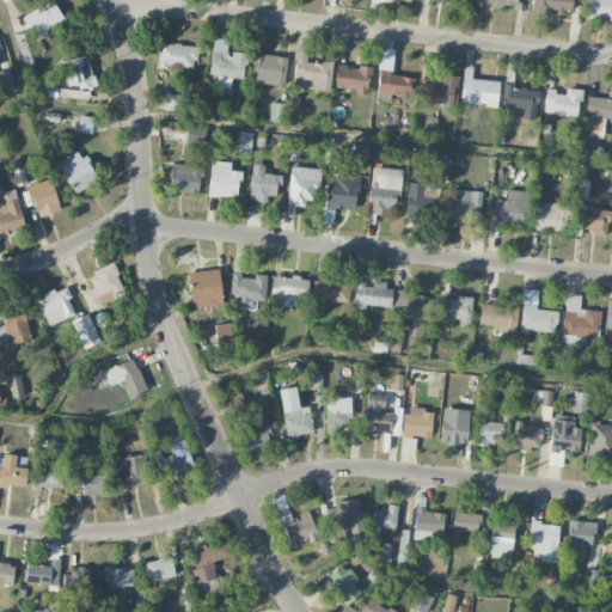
[(36,38),(65,20),(51,0),(50,0),(23,17),(36,38)]
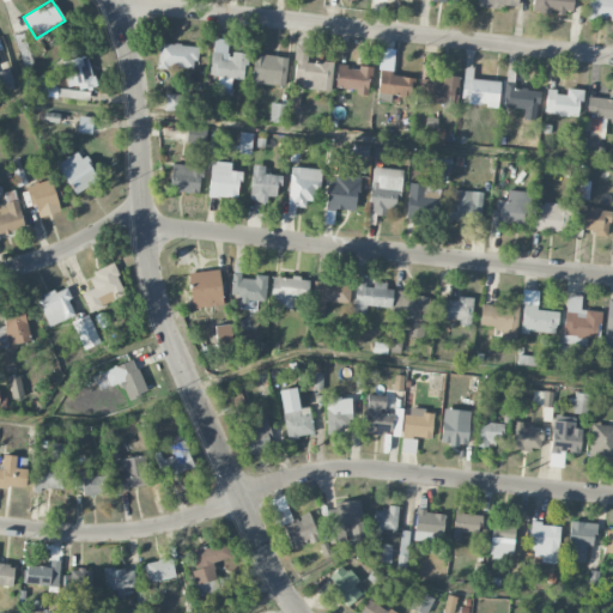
[(532,0),(532,12),(551,14),(551,12),(571,14),(572,0),(532,0)]
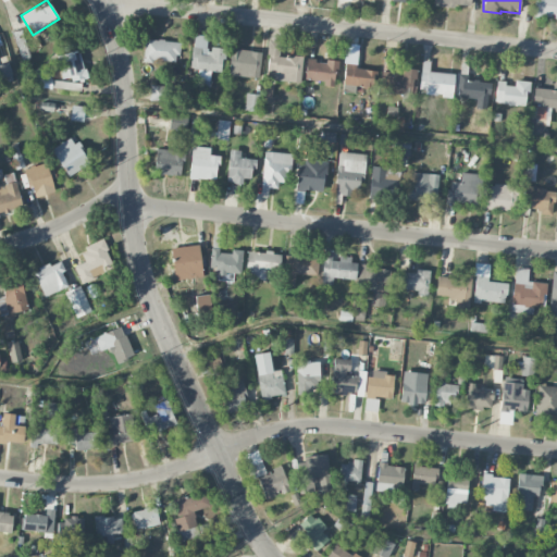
[(556,0),(534,0),(534,17),(556,17),(556,0)]
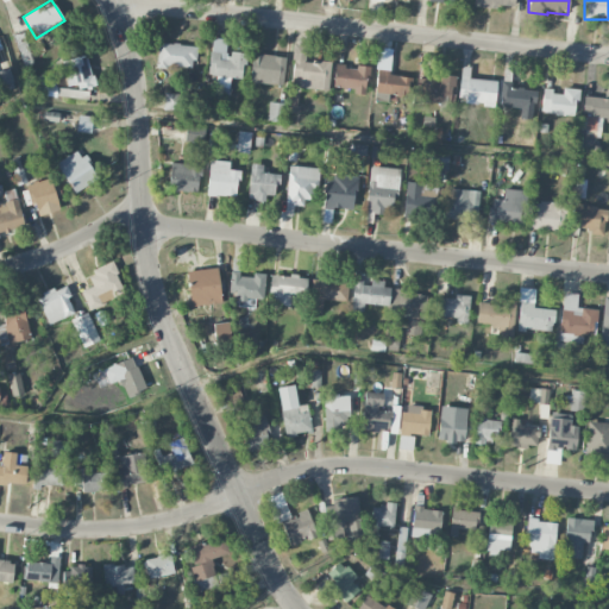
[(208,75),(217,76),(215,90),(228,92),(230,77),(243,79),(245,54),(227,51),(228,41),(212,38),(208,75)]
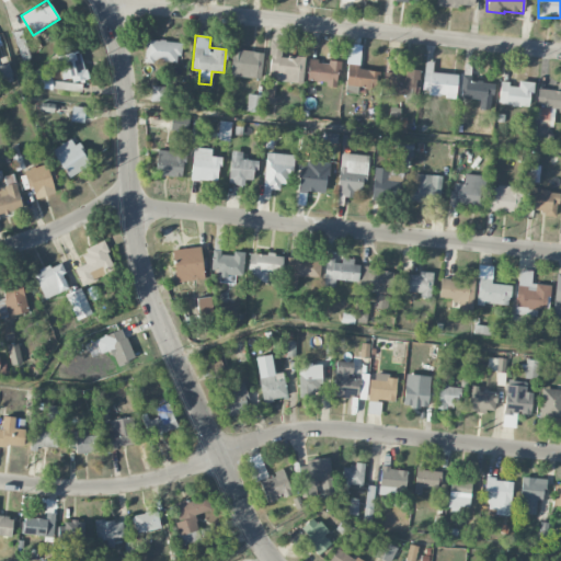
[(181,43),(146,39),(144,60),(179,65),(181,43)]
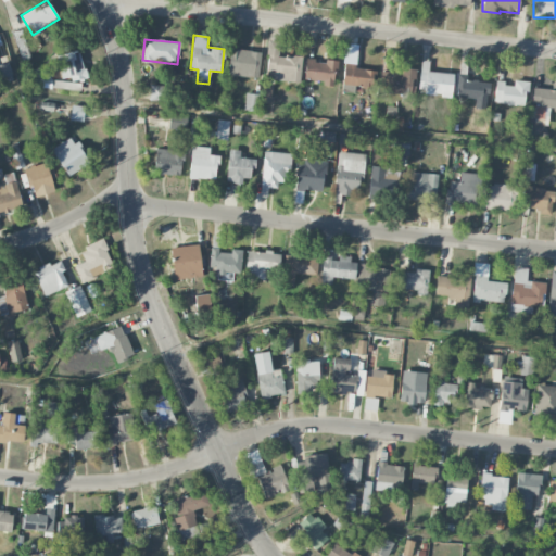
[(302,58),(279,55),(280,42),(269,41),(265,79),(300,83),(302,58)]
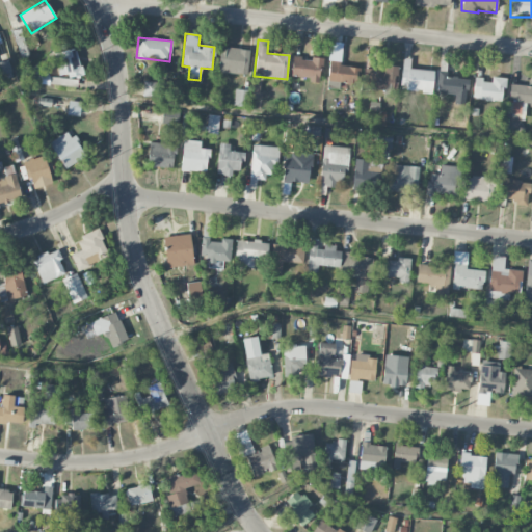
[(246,75),(249,50),(220,47),(218,72),(246,75)]
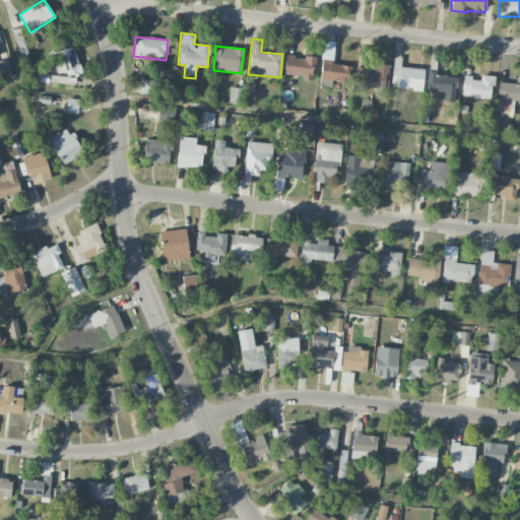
[(57,74),(66,73),(67,75),(79,74),(76,48),(54,51),(57,74)]
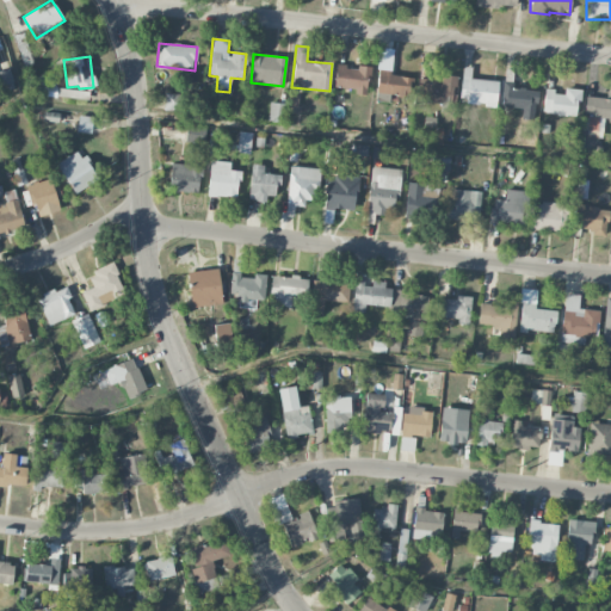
[(366,93),(369,68),(337,65),(334,90),(366,93)]
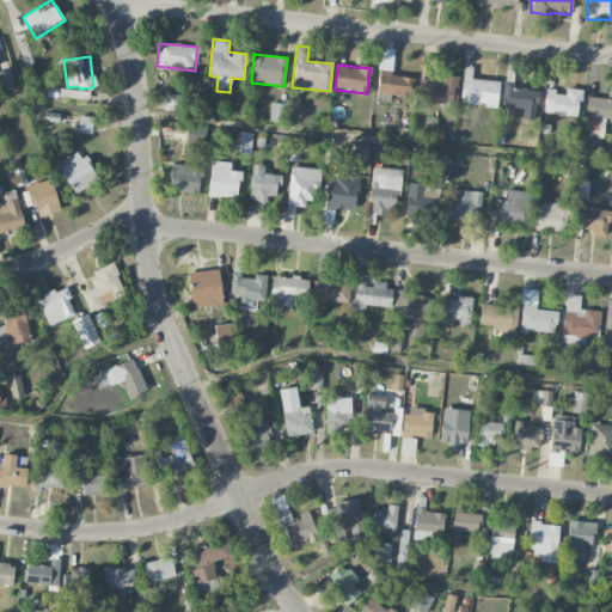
[(496,106),(499,81),(471,79),(472,68),(464,67),(460,103),(496,106)]
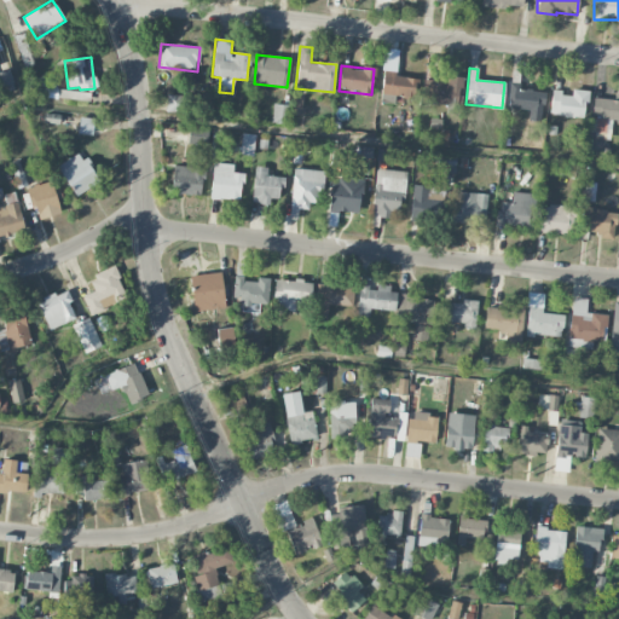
[(0,86),(0,88),(15,84),(10,69),(0,73),(0,86)]
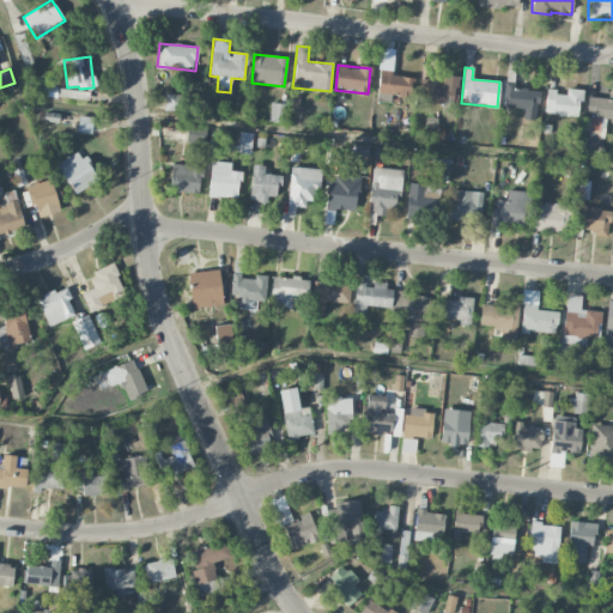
[(390,102),(392,97),(411,97),(412,77),(392,77),(393,68),(380,68),(377,102),(390,102)]
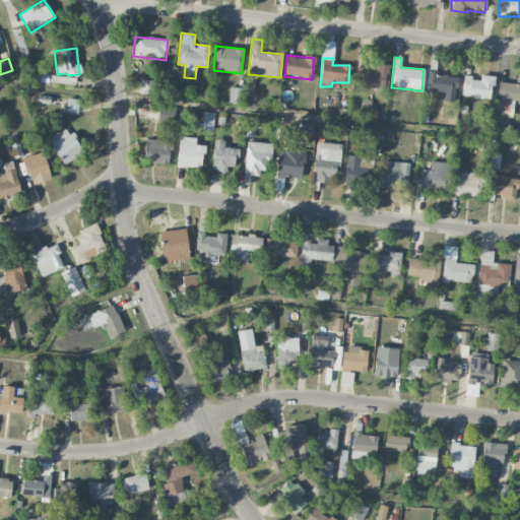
[(354,88),(386,89),(387,66),(355,65),(354,88)]
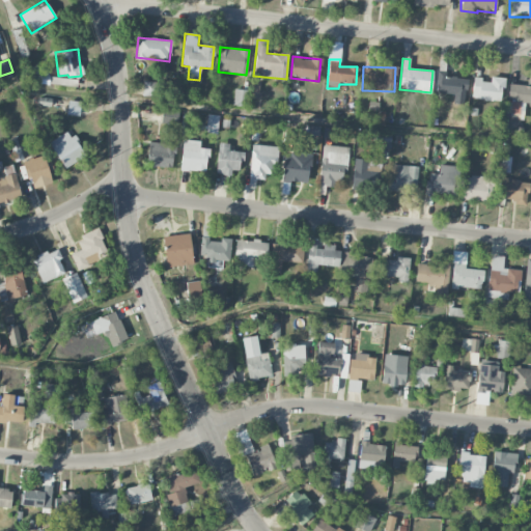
[(32,82),(77,87),(78,81),(48,77),(49,71),(47,71),(46,78),(37,77),(38,68),(34,68),(32,82)]
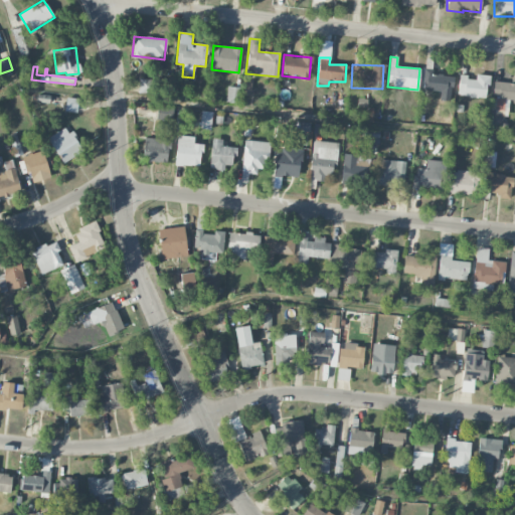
[(453,73),(424,72),(423,92),(452,93),(453,73)]
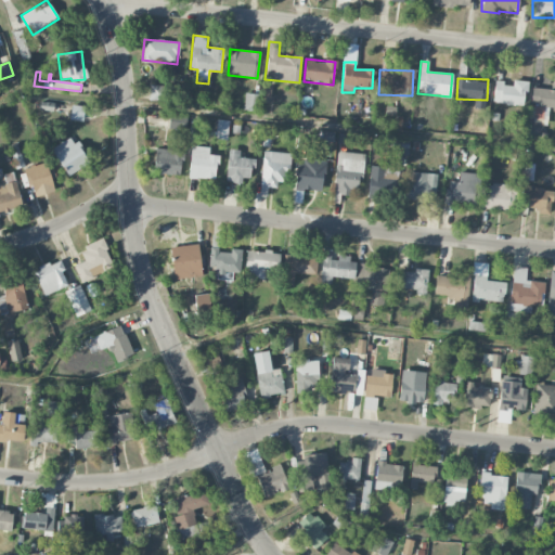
[(494,104),(525,105),(526,81),(513,81),(513,86),(503,86),(503,81),(495,80),(494,104)]
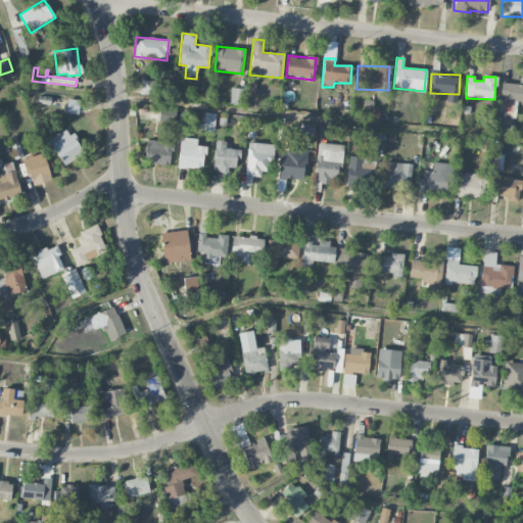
[(140,95),(162,96),(163,82),(141,80),(140,95)]
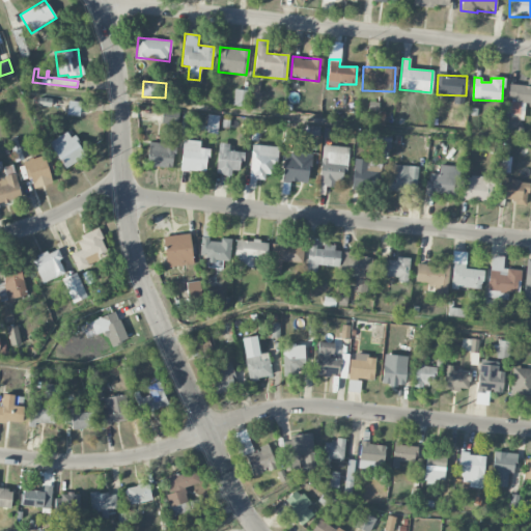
[(528,86),(508,84),(507,100),(511,101),(509,113),(520,114),(521,105),(530,105),(530,81),(528,81),(528,86)]
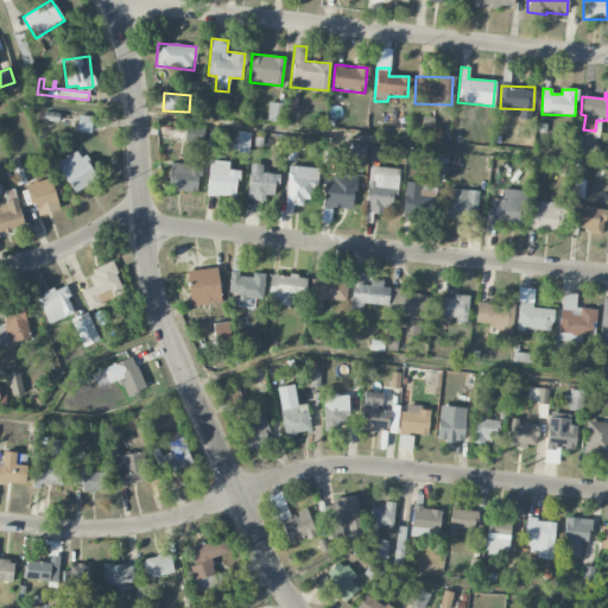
[(267,121),(283,121),(284,103),(268,102),(267,121)]
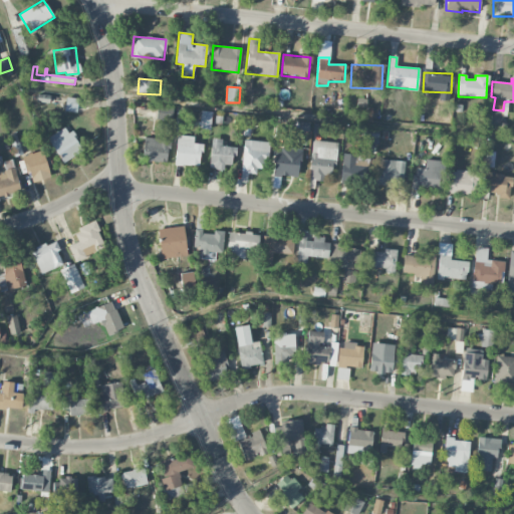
[(77,112),(78,98),(66,97),(65,111),(77,112)]
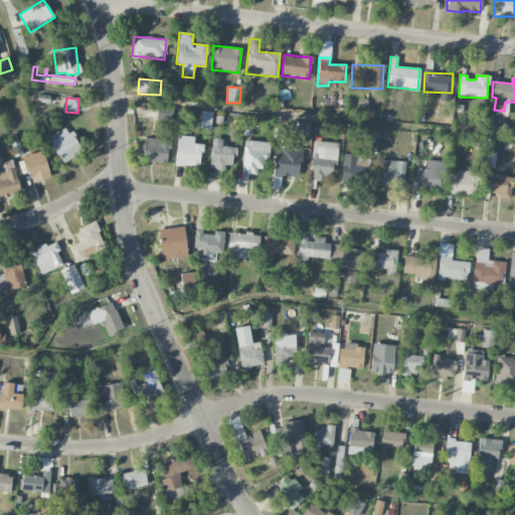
[(210,130),(212,112),(201,111),(199,128),(210,130)]
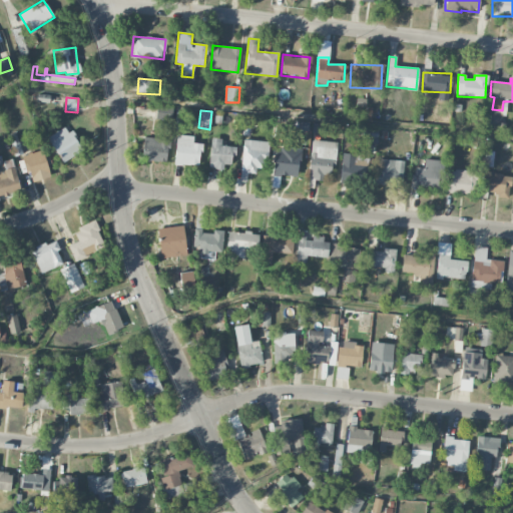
[(66,125),(47,138),(63,163),(82,150),(66,125)]
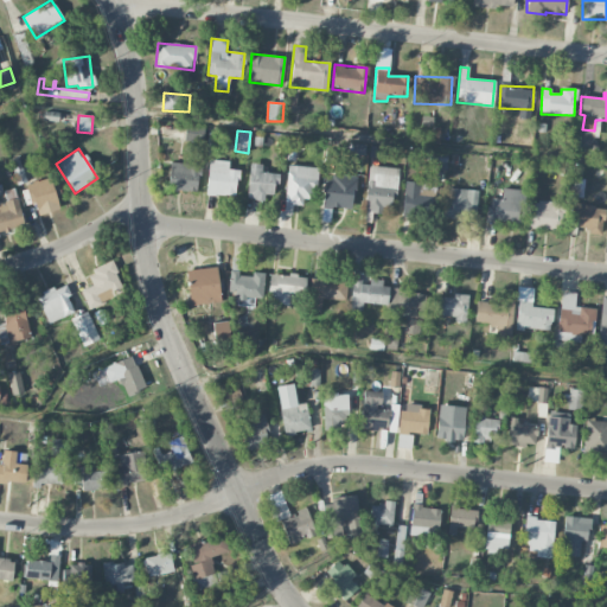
[(445,171),(446,154),(428,153),(427,170),(445,171)]
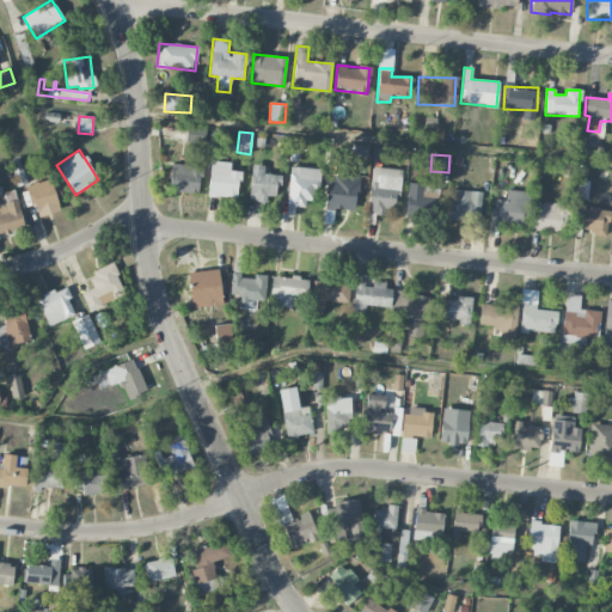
[(240,171),(230,171),(231,163),(210,161),(208,197),(238,199),(240,171)]
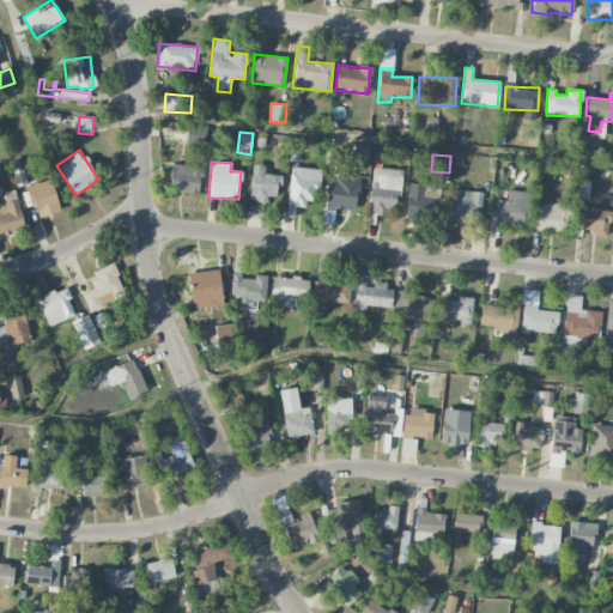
[(169,192),(200,193),(201,167),(171,165),(169,192)]
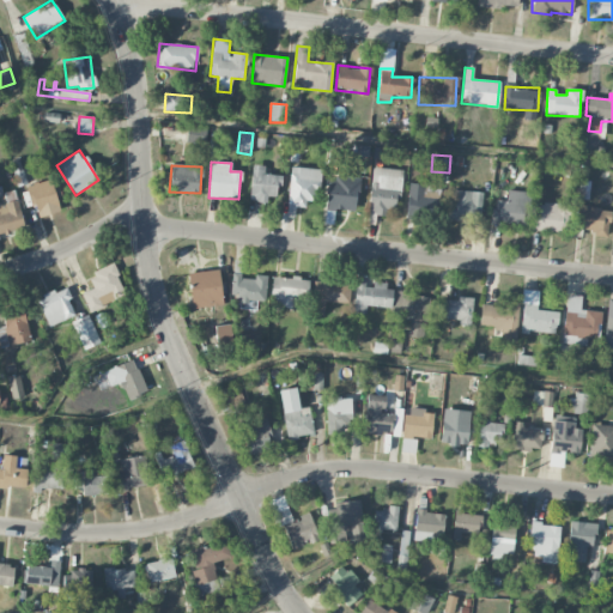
[(265,165),(252,165),(250,201),(267,202),(267,198),(277,198),(277,187),(281,187),(283,175),(265,174),(265,165)]
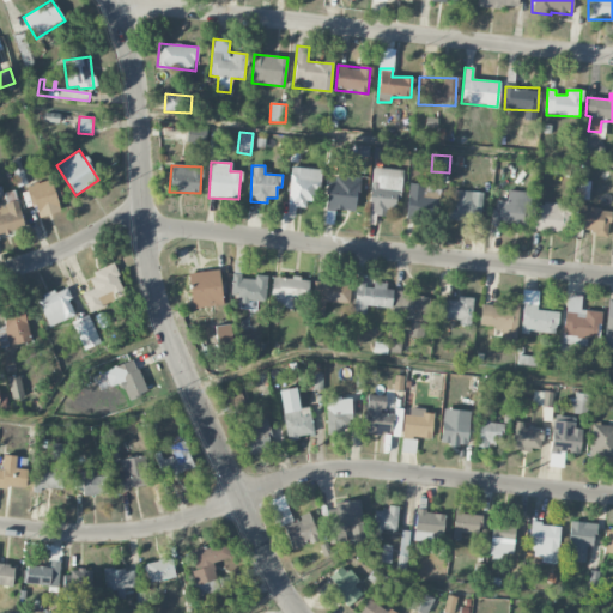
[(320,170),(291,167),(287,206),(305,207),(307,201),(316,201),(320,170)]
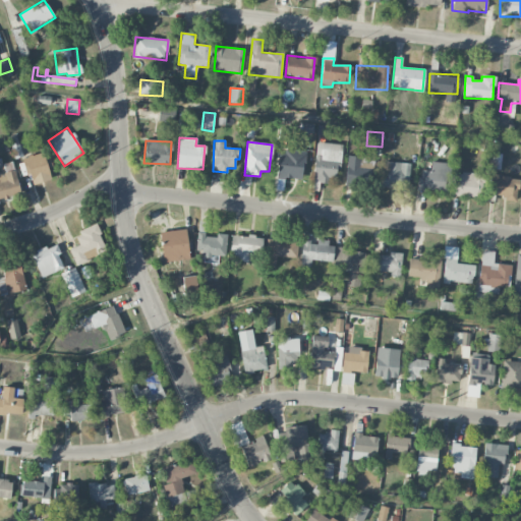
[(313,182),(328,183),(328,178),(339,179),(341,145),(315,142),(313,182)]
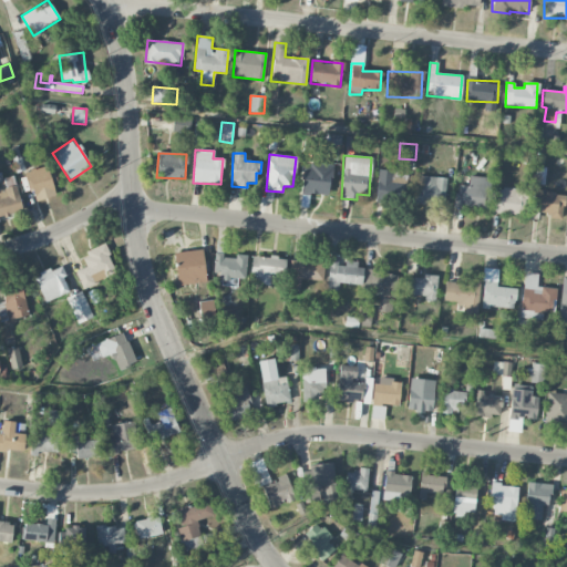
[(309,194),(328,195),(329,165),(302,164),(301,207),(309,207),(309,194)]
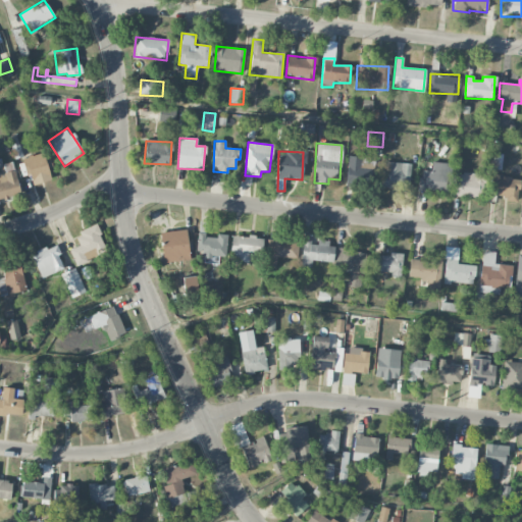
[(51,180),(44,153),(23,158),(30,186),(51,180)]
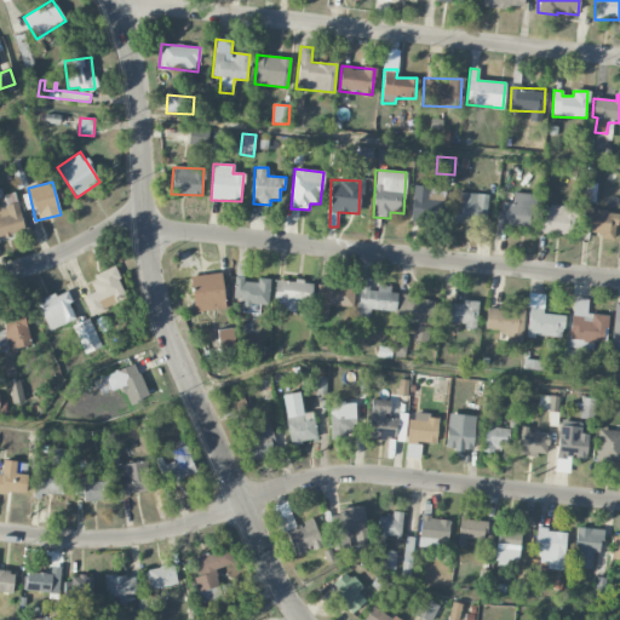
[(443,218),(445,188),(413,187),(412,217),(443,218)]
